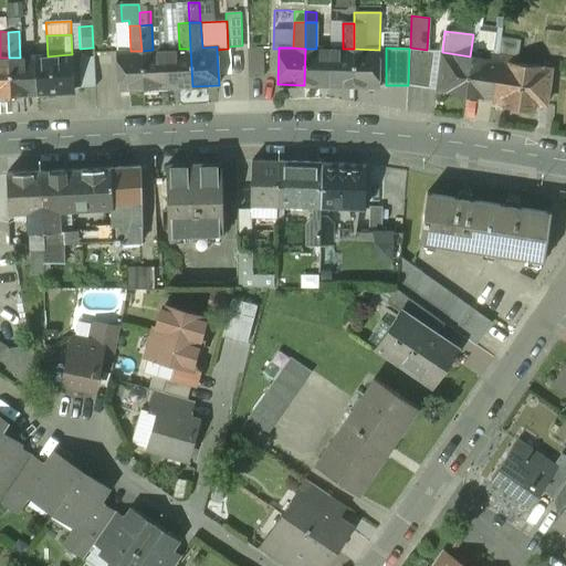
[(427,50),(410,48),(410,49),(409,49),(408,85),(429,88),(435,51),(427,50)]
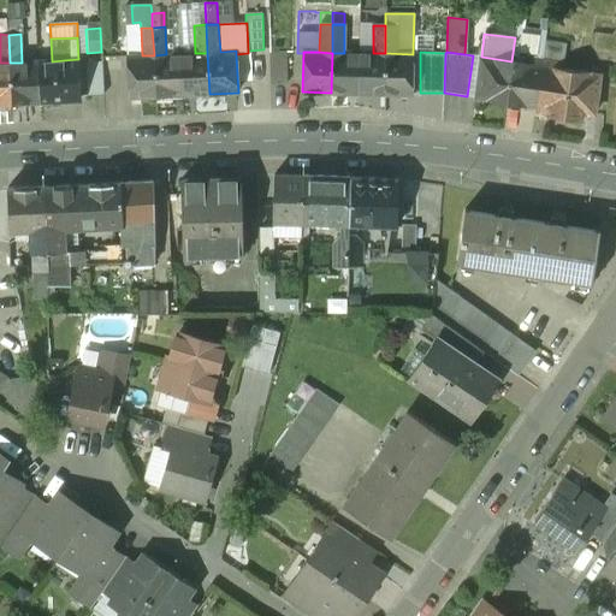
[(195,53),(181,54),(182,96),(209,94),(207,53),(195,53)]
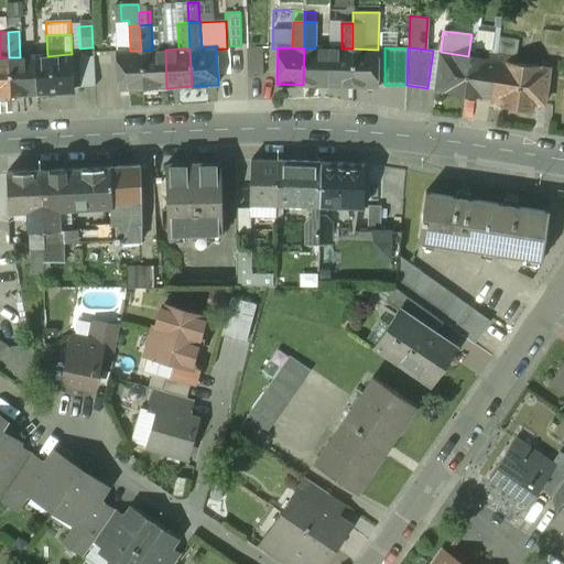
[(262,77),(262,49),(247,49),(247,77),(262,77)]
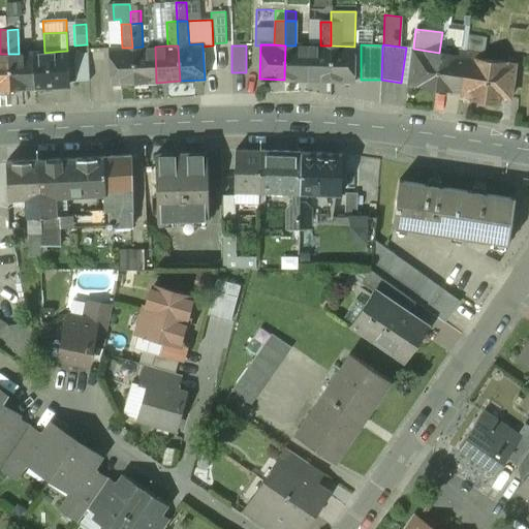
[(296,45),(285,45),(284,80),(307,80),(308,45),(296,45)]
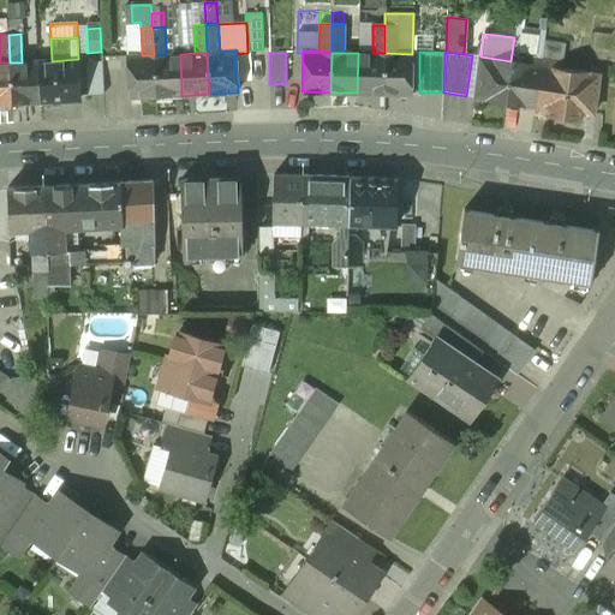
[(372,53),(358,53),(357,93),(383,94),(384,53),(372,53)]
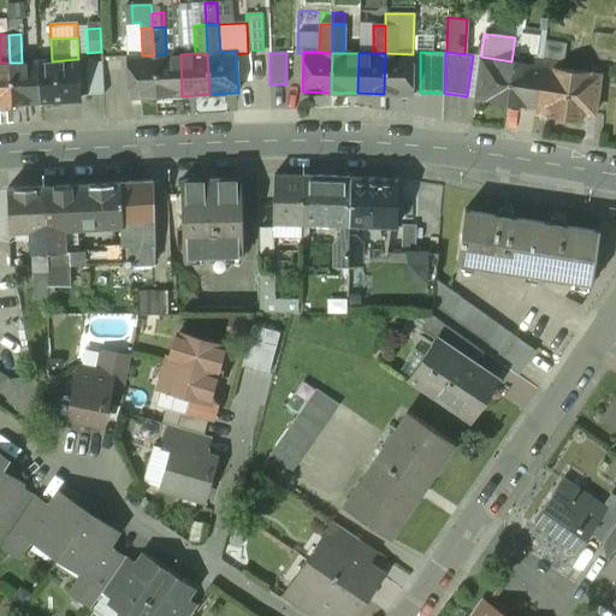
[(413,54),(385,53),(384,94),(413,94),(413,54)]
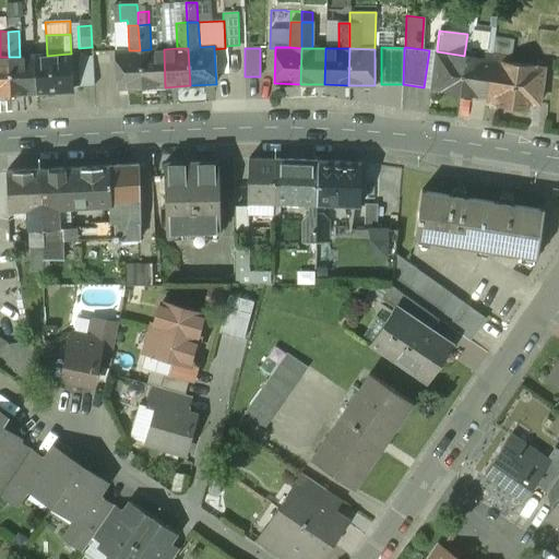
[(151,49),(140,50),(141,88),(165,87),(164,49),(151,49)]
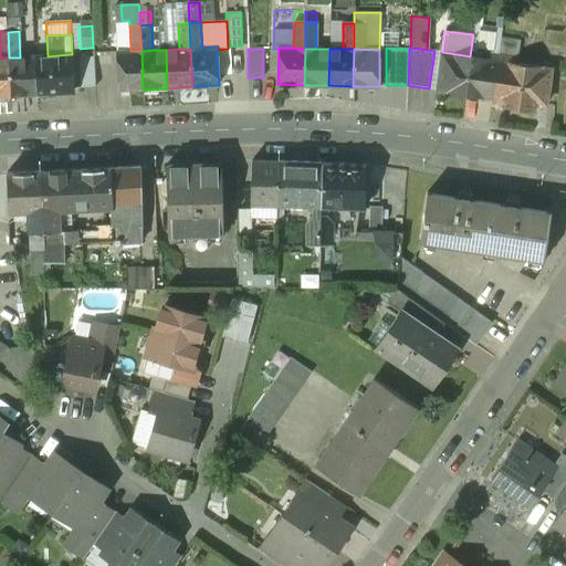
[(130,51),(115,52),(116,91),(143,90),(142,51),(130,51)]
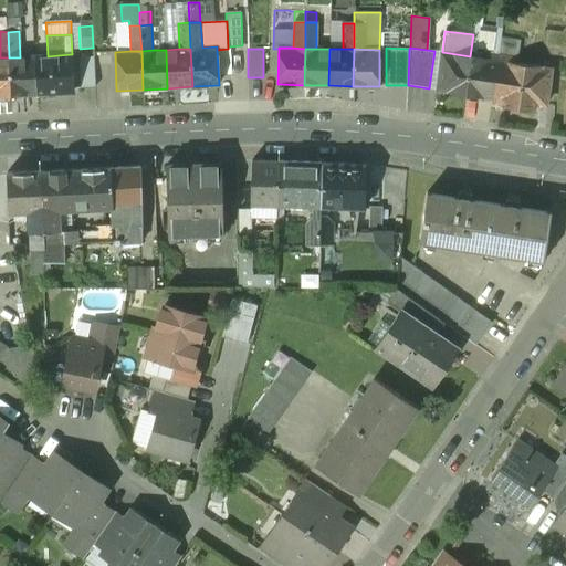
[(470,56),(442,52),(437,90),(448,91),(448,93),(465,95),(470,56)]
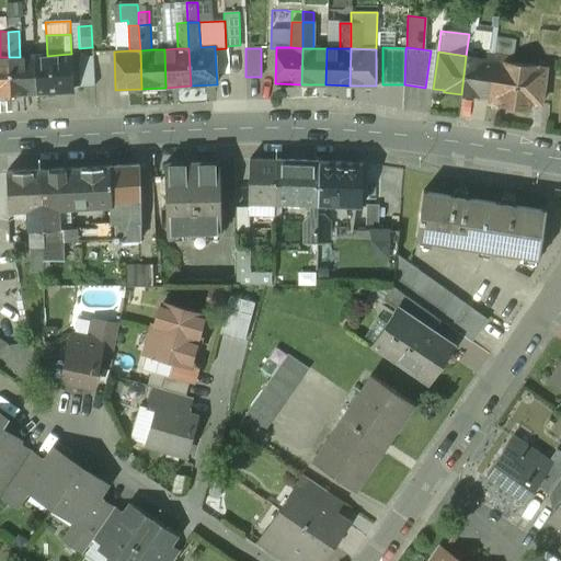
[(494,54),(477,52),(476,56),(466,56),(461,94),(479,96),(479,94),(489,95),(494,54)]
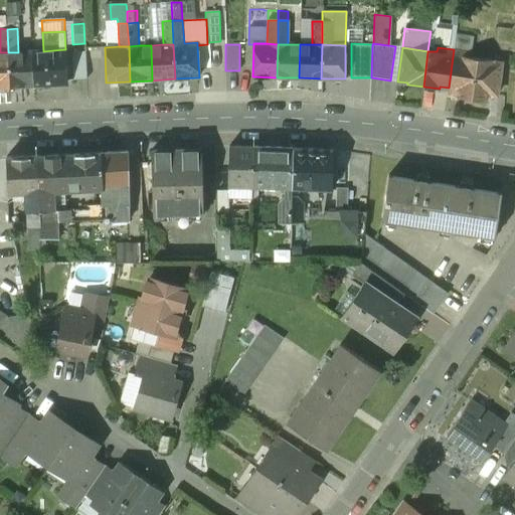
[(65,49),(53,50),(55,83),(67,82),(65,49)]
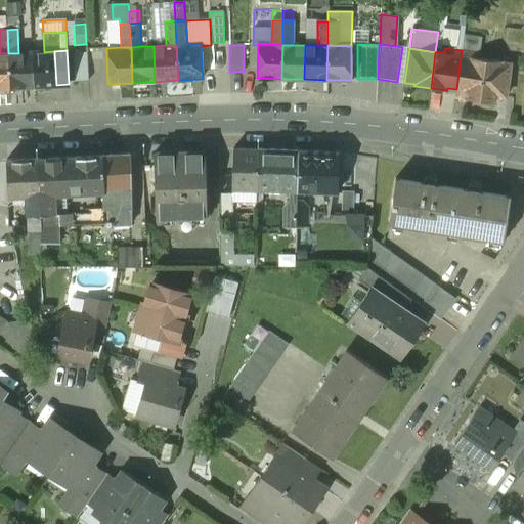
[(478,52),(462,50),(456,89),(455,97),(492,102),(493,94),(505,96),(510,61),(477,57),(478,52)]
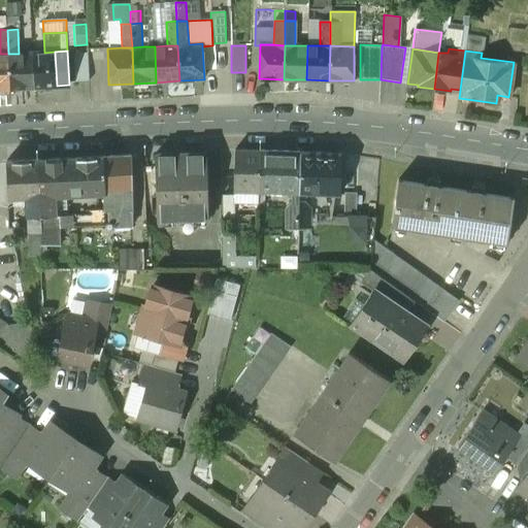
[(44,53),(32,53),(33,87),(57,86),(55,52),(44,53)]
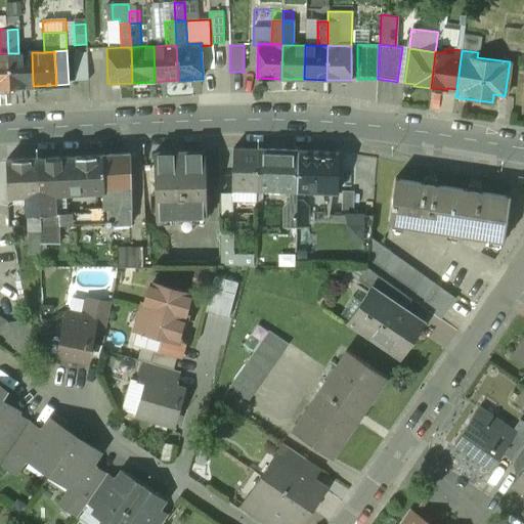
[(18,53),(8,53),(10,87),(17,87),(33,86),(32,52),(18,53)]
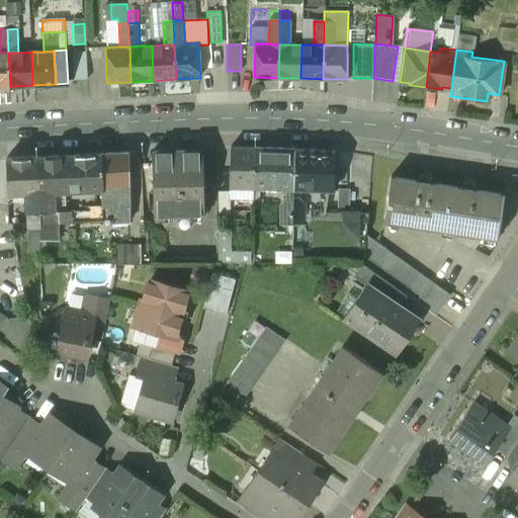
[(86,52),(72,53),(73,81),(87,80),(86,52)]
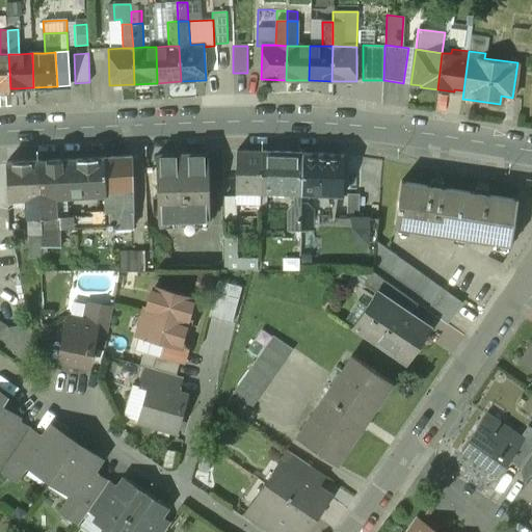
[(0,54),(0,88),(10,88),(8,54),(0,54)]
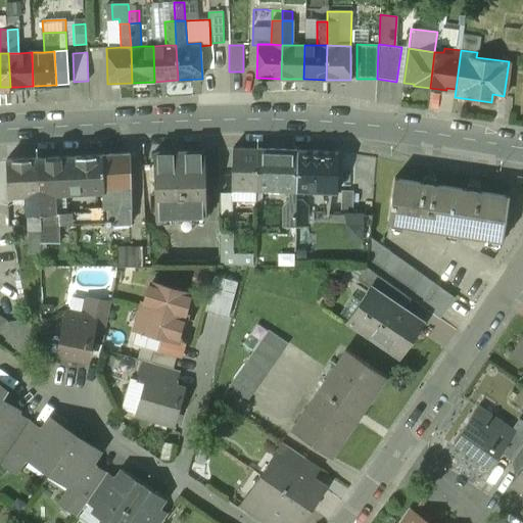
[(257,151),(232,150),(233,189),(257,190),(257,151)]
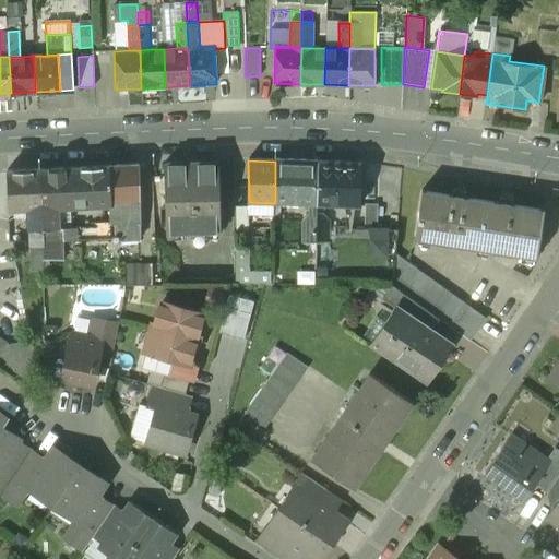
[(317,163),(275,162),(275,203),(309,204),(316,204),(317,163)]
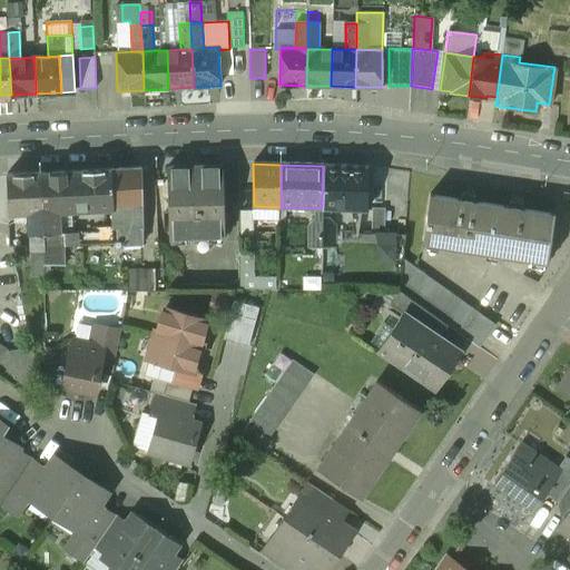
[(367,167),(323,166),(322,208),(328,208),(366,209),(367,167)]
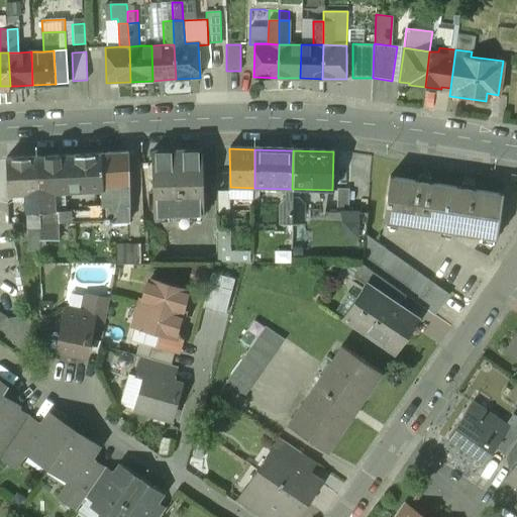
[(203,152),(152,153),(153,217),(205,216),(203,152)]
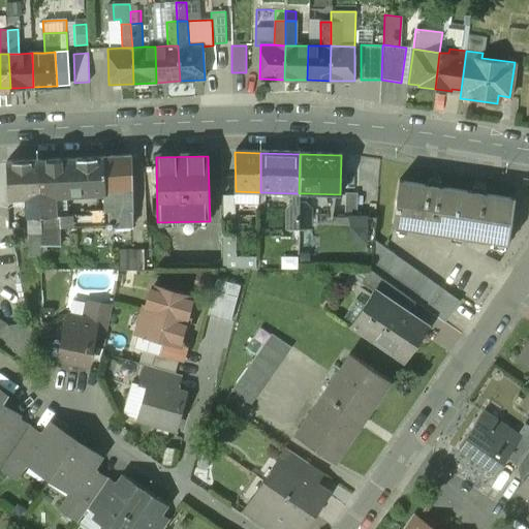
[(105,159),(72,161),(73,198),(105,197),(105,159)]
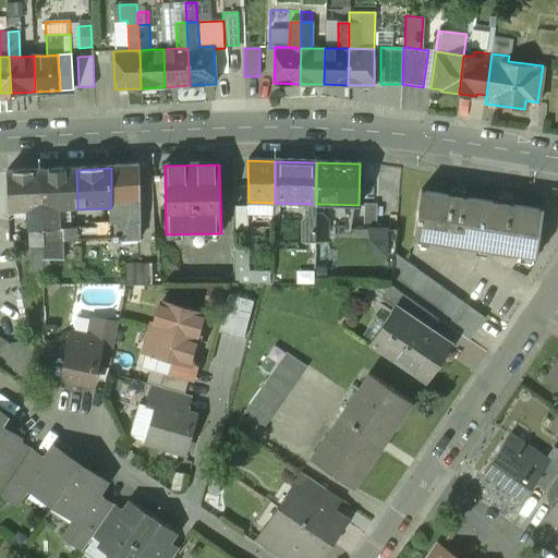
[(137,168),(111,168),(111,208),(111,226),(116,226),(116,238),(111,238),(111,241),(138,241),(137,168)]
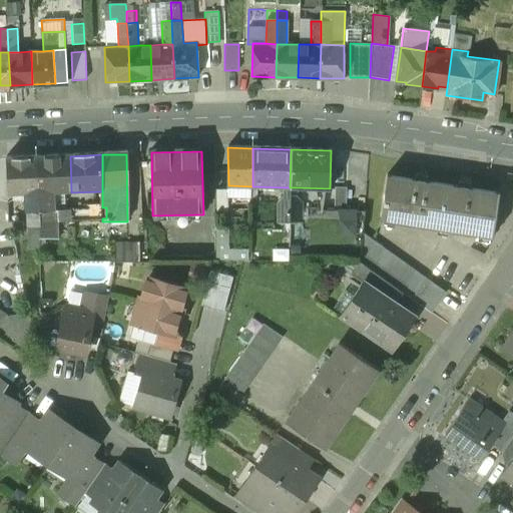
[(70,156),(37,157),(39,212),(54,211),(53,193),(63,193),(71,192),(70,156)]
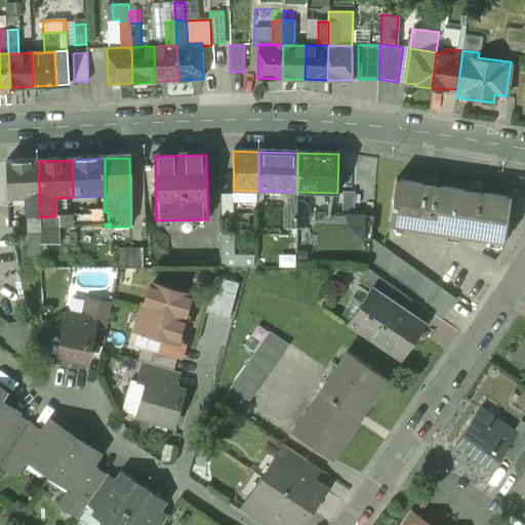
[(38,161),(7,162),(9,200),(26,199),(27,217),(40,217),(38,161)]
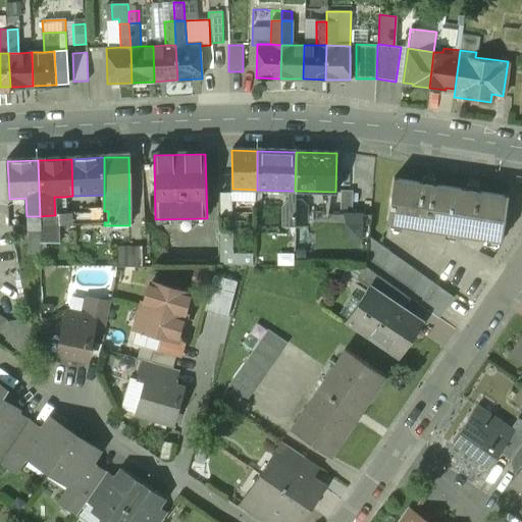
[(479,186),(468,185),(467,190),(434,185),(434,179),(423,177),(422,184),(395,179),(387,222),(503,240),(509,196),(478,192),(479,186)]
